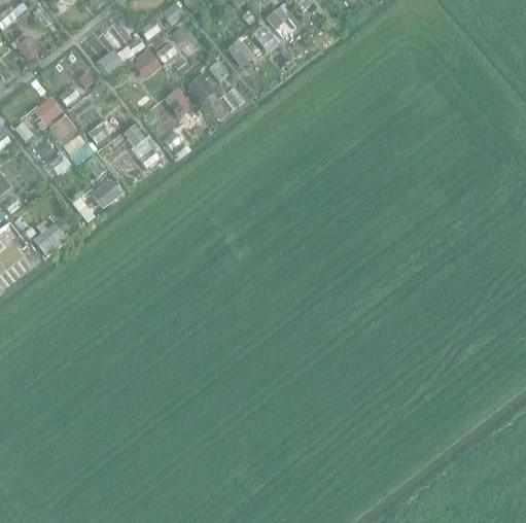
[(279,6),(265,18),(274,29),(288,18),(279,6)]
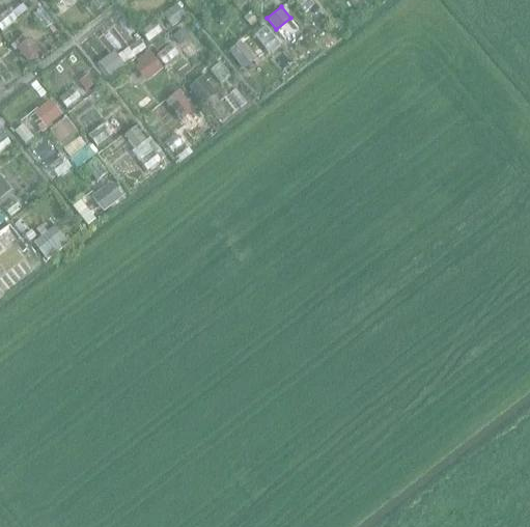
[(240,40),(228,49),(243,67),(253,59),(240,40)]
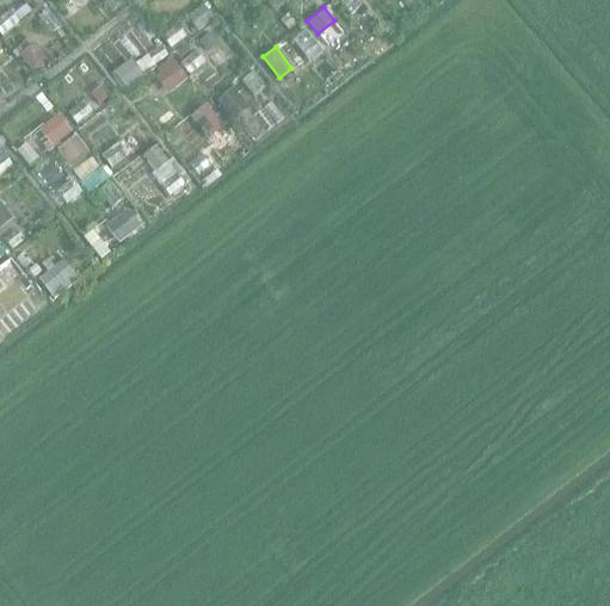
[(100,82),(90,91),(98,100),(109,92),(100,82)]
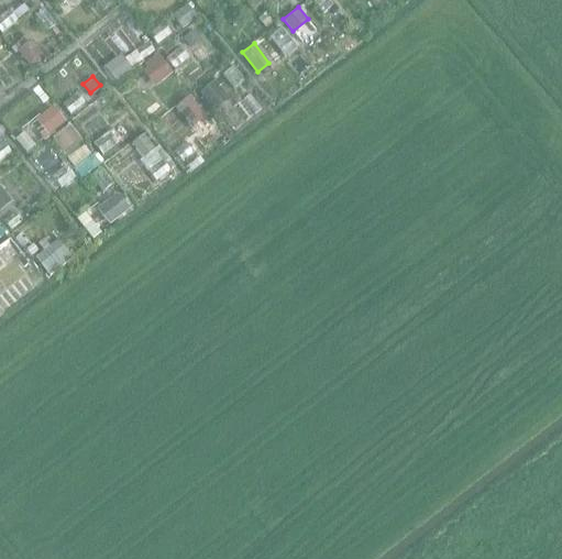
[(52,105),(35,117),(47,133),(64,121),(52,105)]
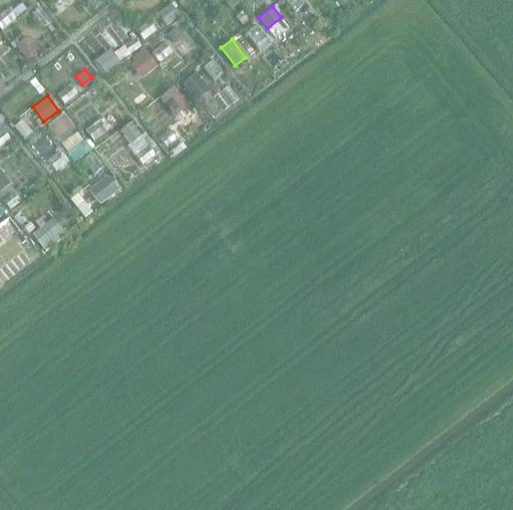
[(131,122),(119,131),(130,144),(141,135),(131,122)]
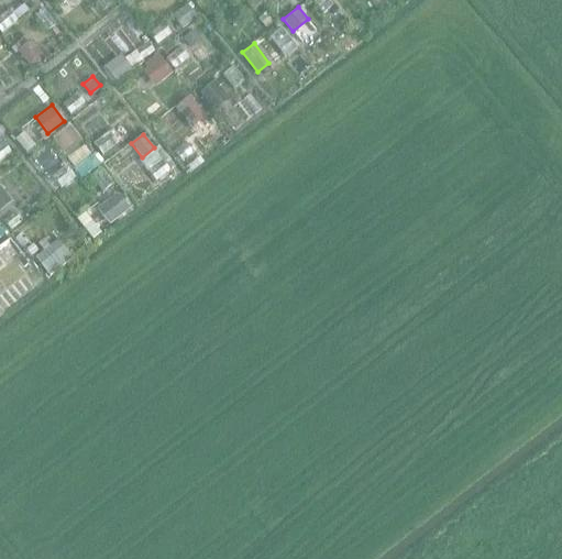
[(0,207),(10,200),(0,187),(0,207)]
